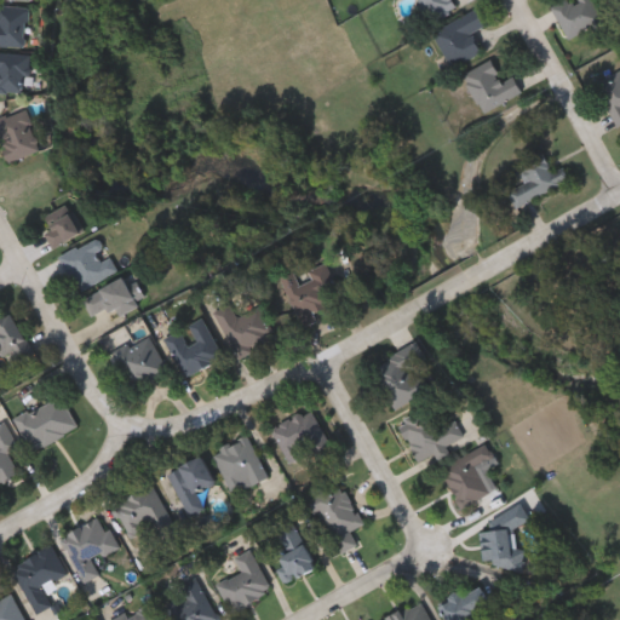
[(451,0),(455,9),(428,23),(415,0),(451,0)]
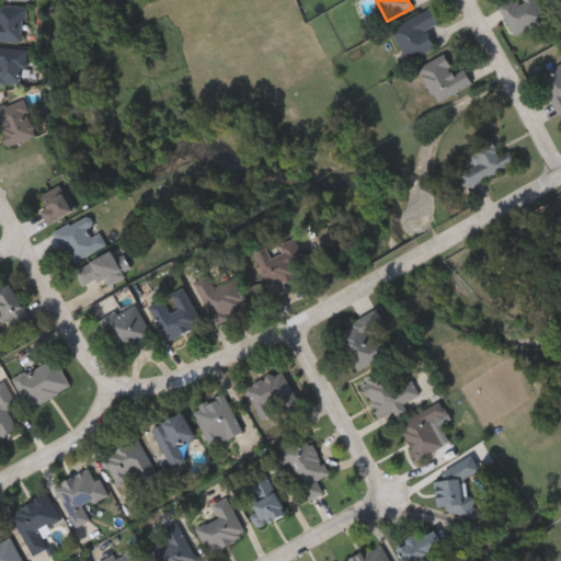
[(500,7),(514,0),(531,0),(541,21),(512,34),(500,7)]
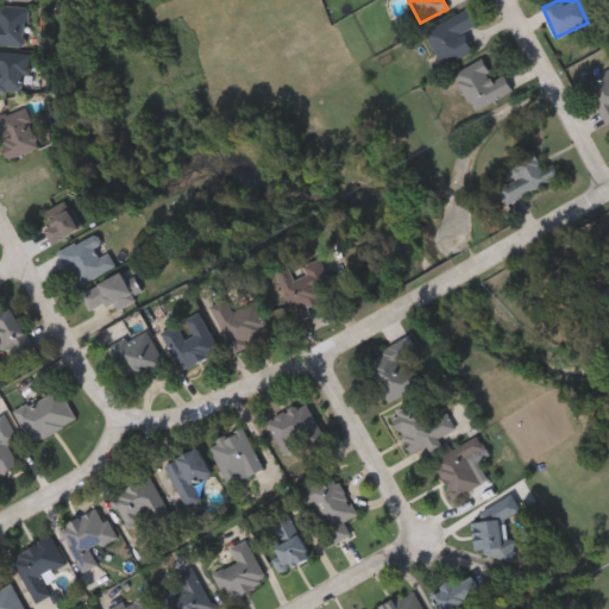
[(608,0),(608,10),(596,17),(588,0),(608,0)]
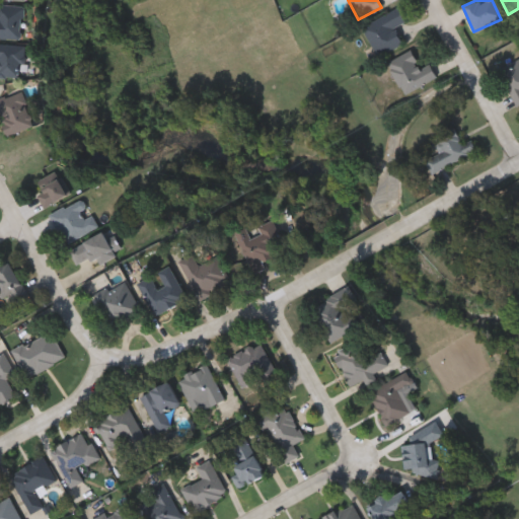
[(0,4),(22,4),(22,39),(0,39),(0,4)]
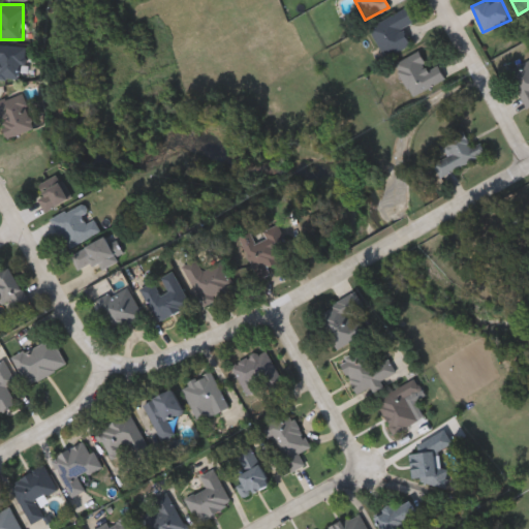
[(408,44),(383,58),(368,27),(404,8),(411,22),(400,28),(408,44)]
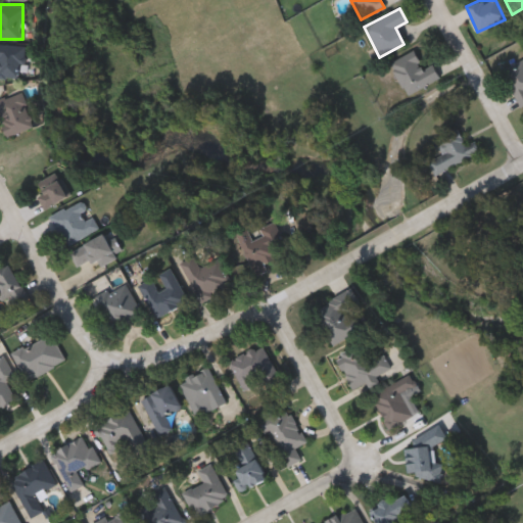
[(0,46),(25,46),(25,79),(0,78),(0,46)]
